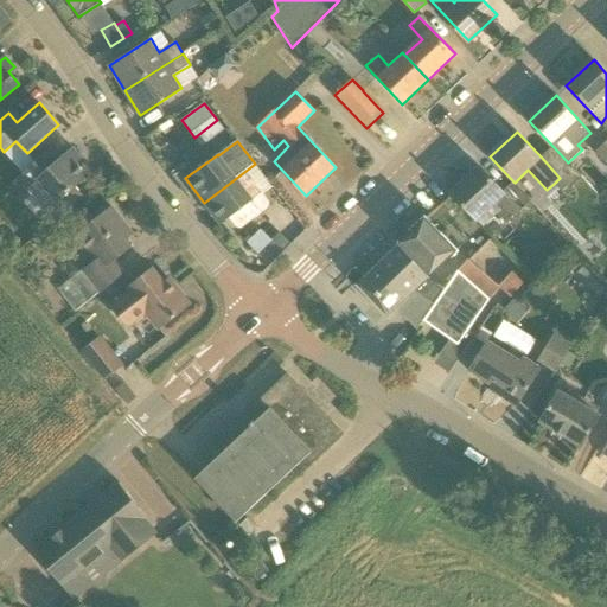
[(606,141),(596,151),(606,163),(606,141)]
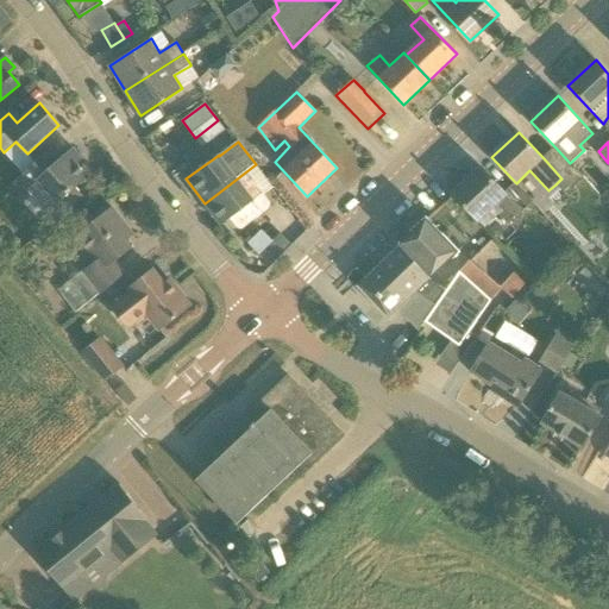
[(570,163),(556,148),(544,158),(562,179),(556,184),(565,194),(583,177),(570,163)]
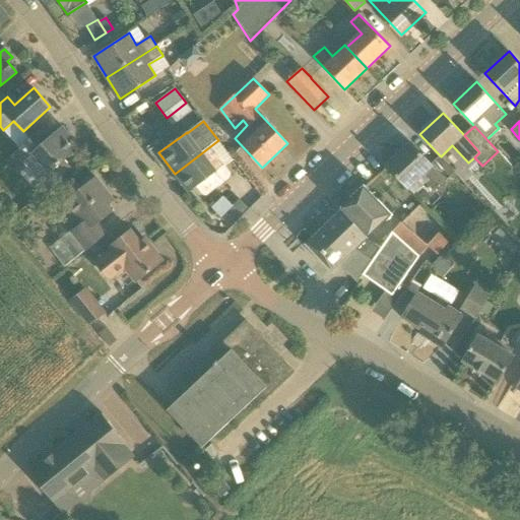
[(42,131),(31,140),(20,150),(16,154),(29,170),(38,163),(47,174),(39,180),(49,190),(71,169),(63,160),(75,150),(66,139),(70,136),(63,127),(49,139),(42,131)]
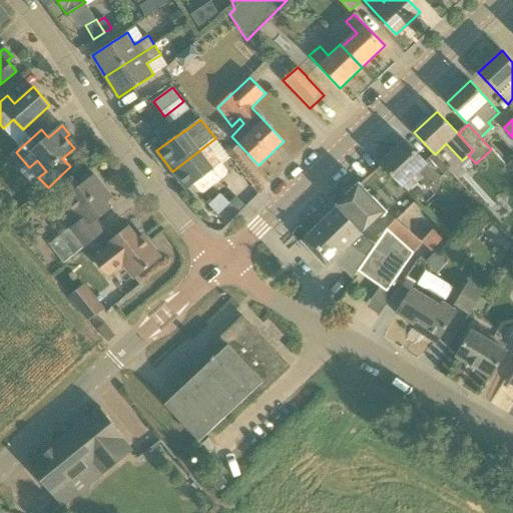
[(204,192),(229,173),(207,145),(216,139),(215,138),(172,171),(186,189),(194,184),(201,192),(204,192)]
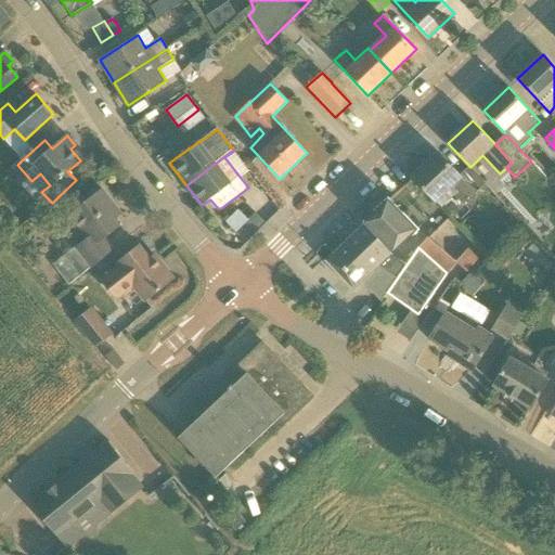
[(475,194),(476,192),(461,176),(438,153),(413,177),(433,198),(434,197),(442,207),(454,195),(463,205),(475,194)]
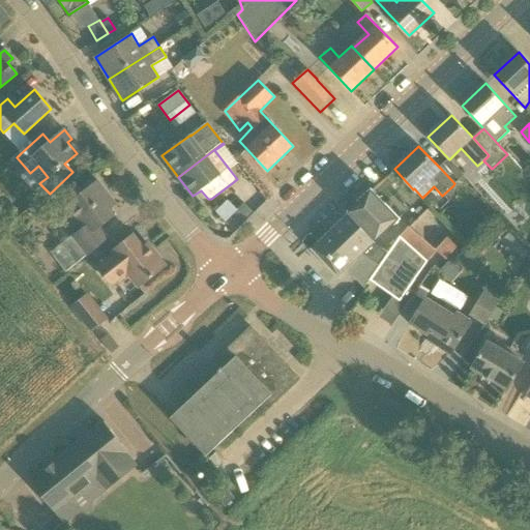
[(72,237),(87,256),(108,239),(98,227),(114,215),(109,209),(112,207),(105,198),(109,195),(98,181),(66,205),(84,228),(72,237)]
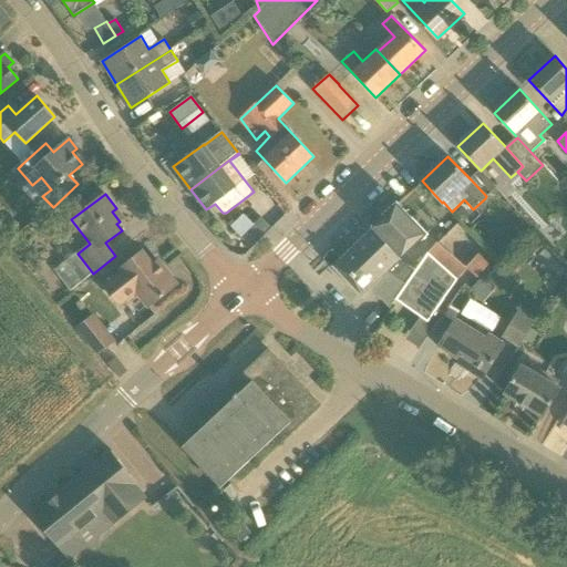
[(405,285),(415,270),(399,260),(428,232),(398,202),(371,227),(372,228),(332,267),(361,297),(387,272),(405,285)]
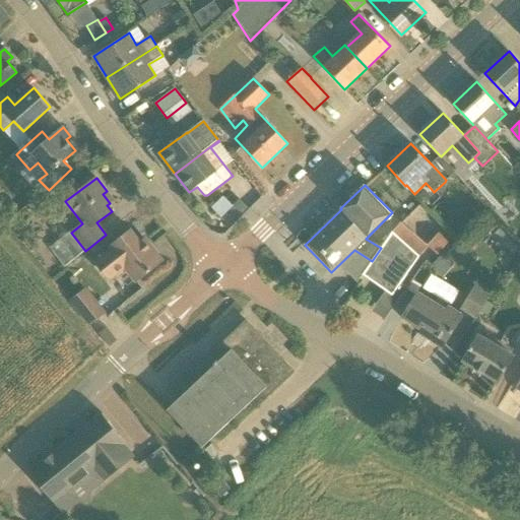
[(221,216),(220,217),(230,226),(249,208),(240,198),(232,205),(221,216)]
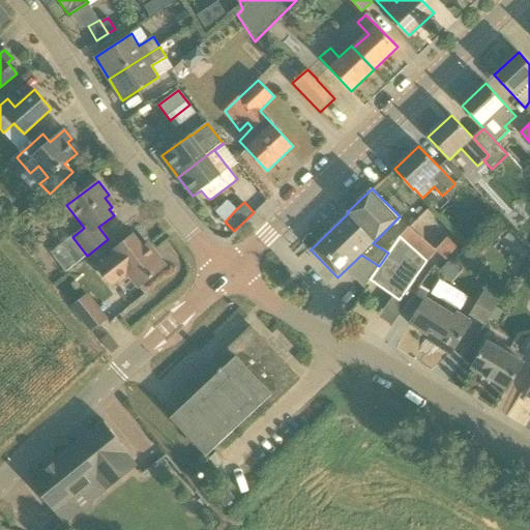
[(148,255),(133,235),(109,254),(113,259),(99,269),(112,285),(128,272),(139,287),(166,266),(153,251),(148,255)]
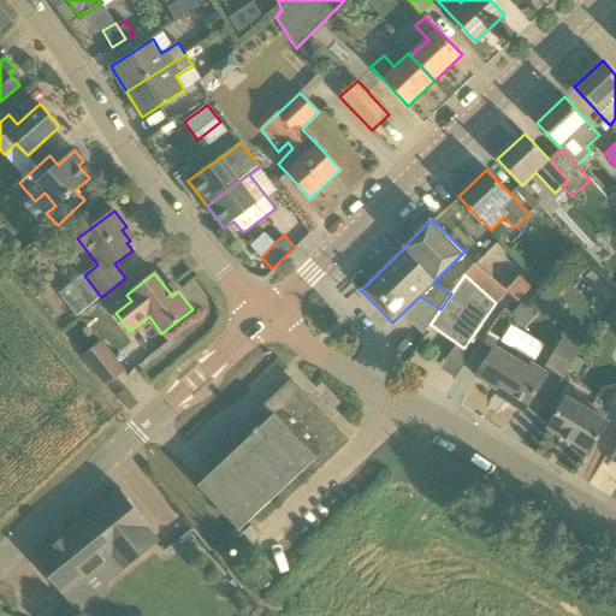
[(466,350),(497,304),(465,274),(451,294),(440,309),(430,325),(466,350)]
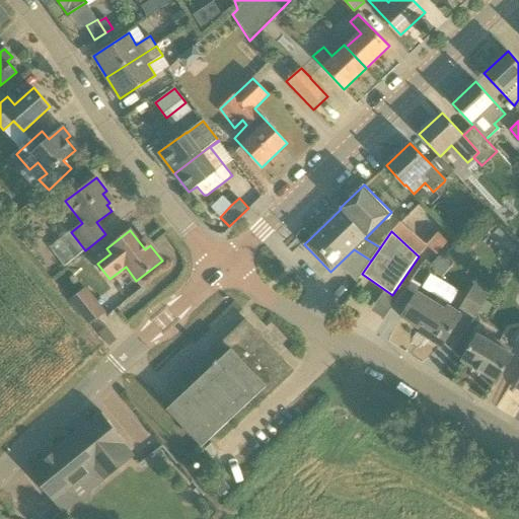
[(126,289),(135,281),(124,269),(115,276),(126,289)]
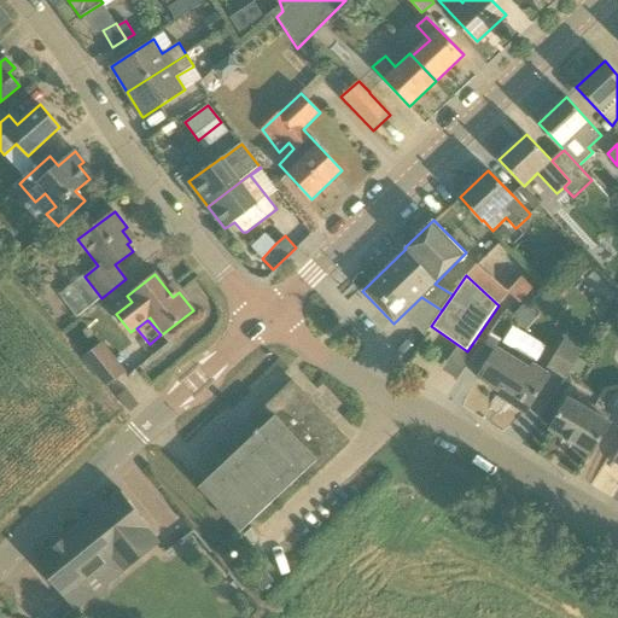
[(570,369),(578,355),(586,344),(569,333),(548,366),(565,377),(570,369)]
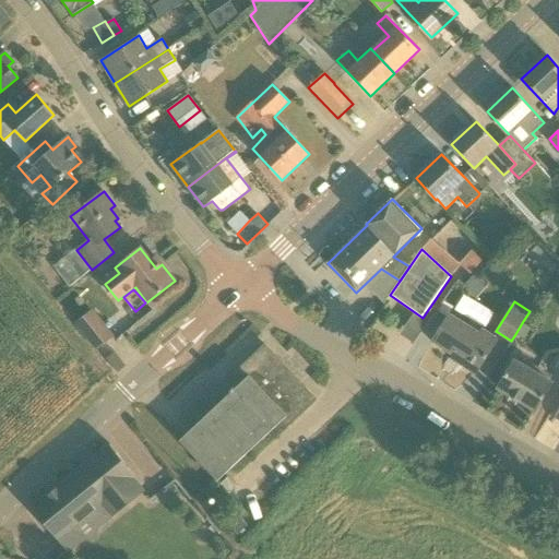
[(96,347),(111,335),(91,309),(75,321),(96,347)]
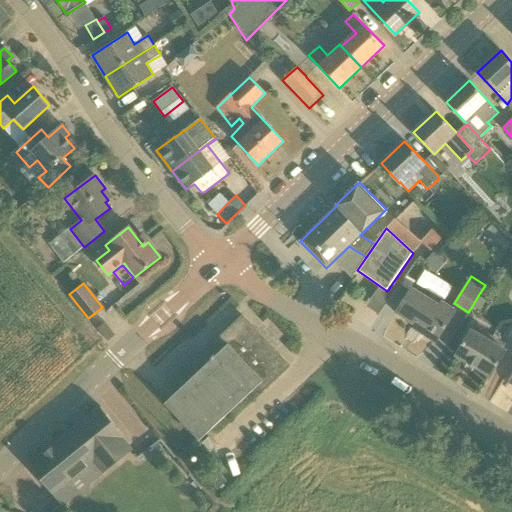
[(437,302),(411,287),(395,313),(422,329),(420,333),(435,342),(448,320),(456,308),(440,298),(437,302)]
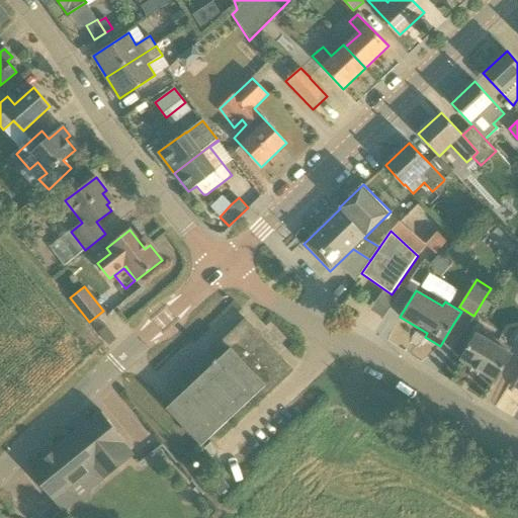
[(293,370),(245,319),(201,360),(197,356),(168,384),(179,397),(167,408),(201,445),(262,389),(267,395),(293,370)]
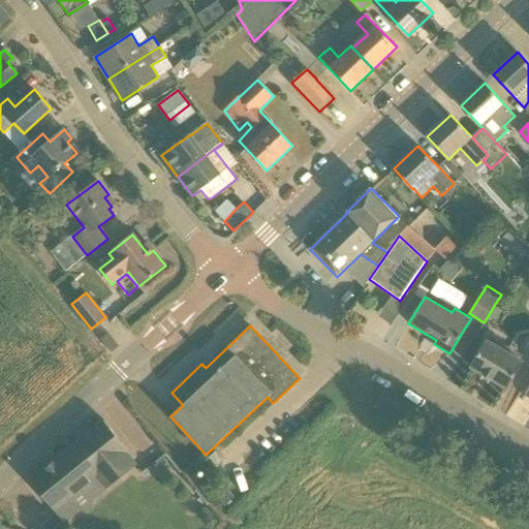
[(506,389),(523,361),(488,340),(471,367),(506,389)]
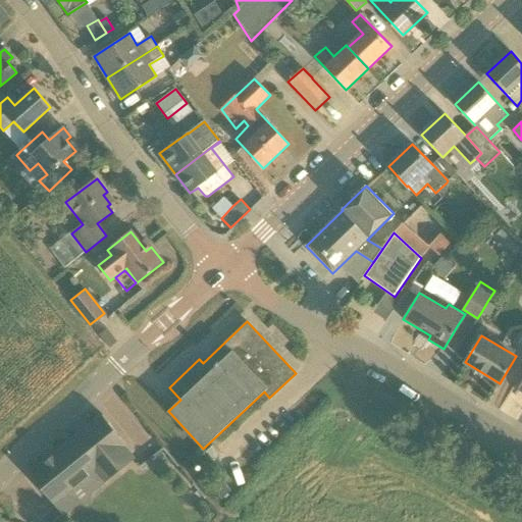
[(98,472),(107,483),(135,461),(124,449),(126,447),(120,438),(102,415),(30,474),(52,502),(56,506),(98,472)]
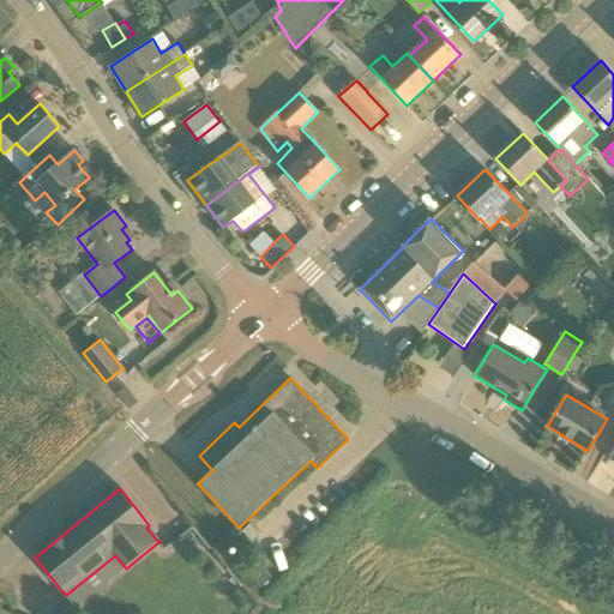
[(242,531),(253,542),(260,535),(250,524),(242,531)]
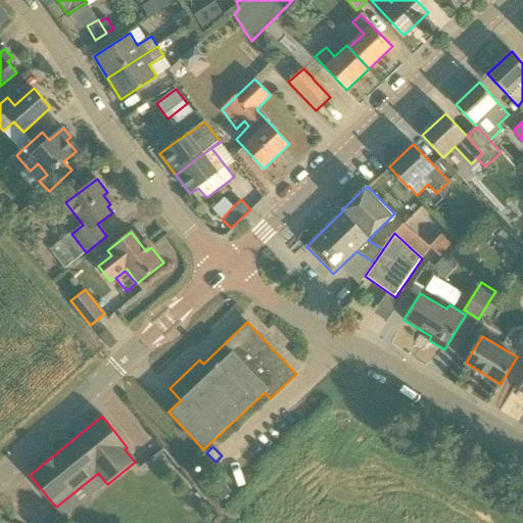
[(223,502),(231,493),(220,481),(211,489),(223,502)]
